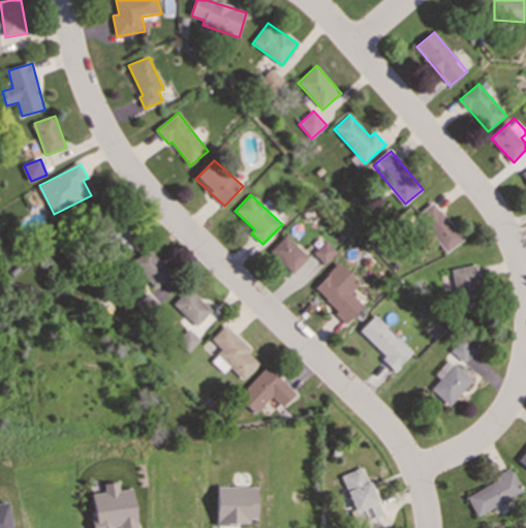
[(419,214),(445,253),(463,241),(435,202),(419,214)]
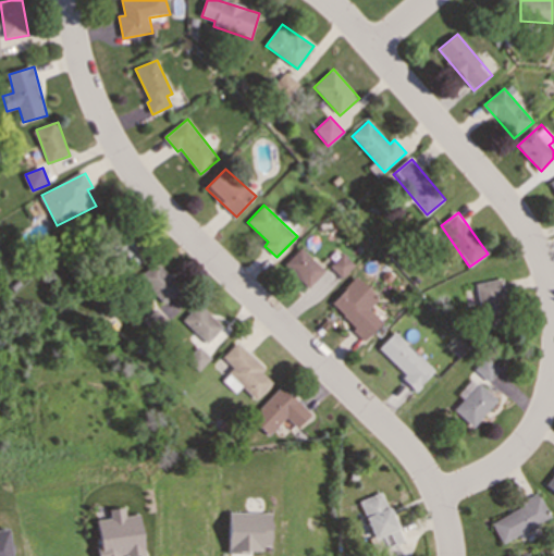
[(132,271),(146,258),(128,239),(115,251),(132,271)]
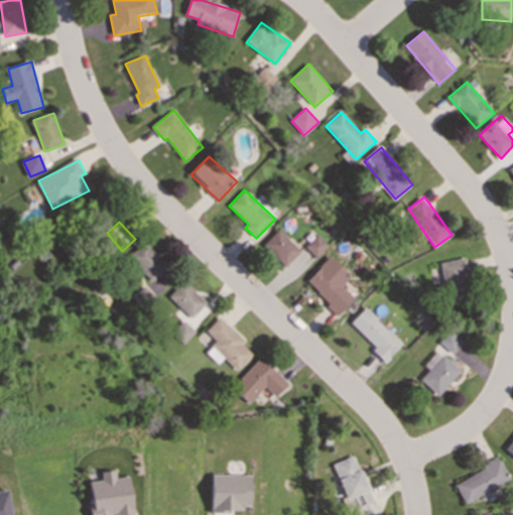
[(301,251),(279,230),(264,245),(286,267),(301,251)]
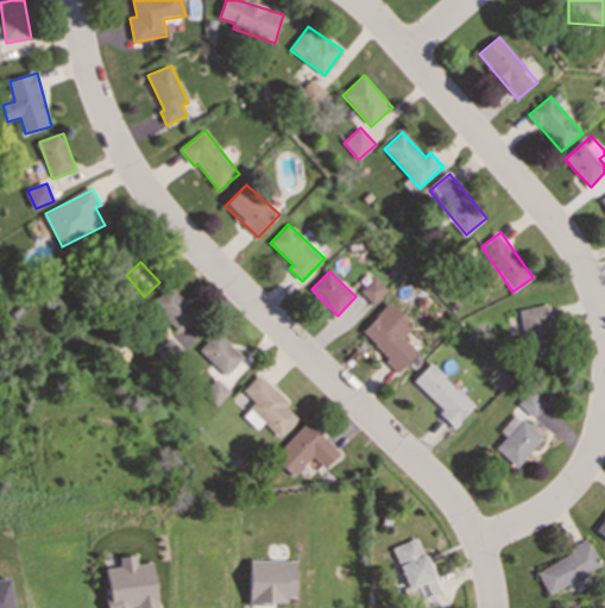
[(388,289),(375,277),(361,292),(375,304),(388,289)]
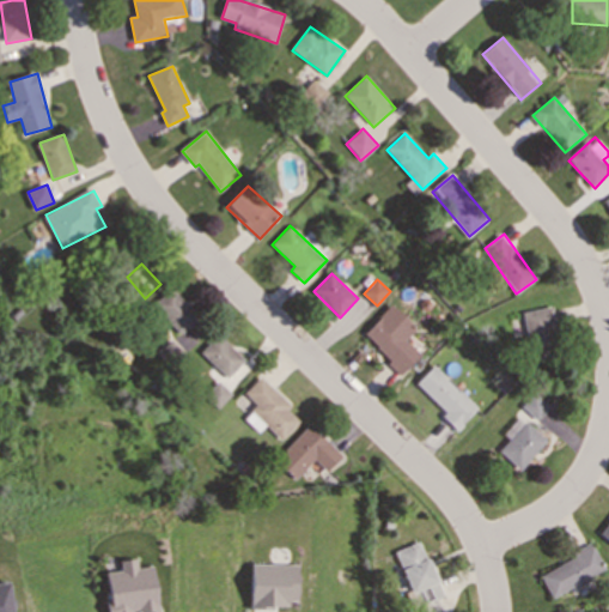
[(154,307),(183,334),(201,316),(171,289),(154,307)]
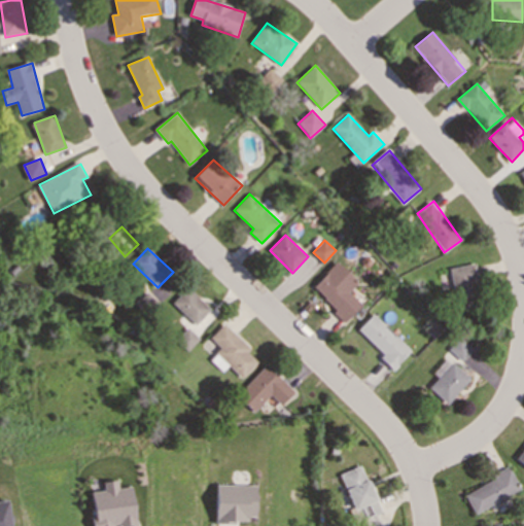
[(347,321),(363,305),(350,292),(359,282),(338,261),(313,288),(347,321)]
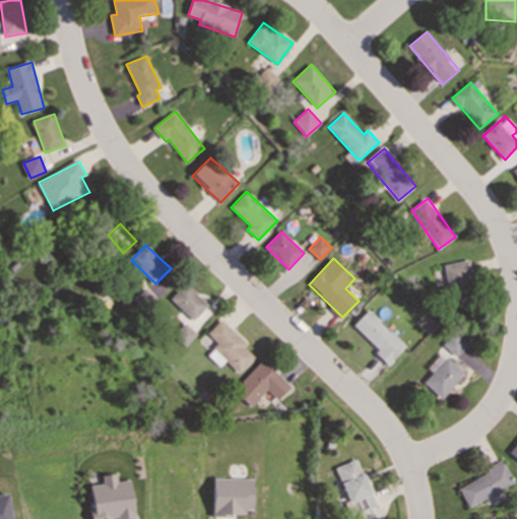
[(472,303),(468,277),(473,276),(470,260),(445,265),(453,306),(472,303)]
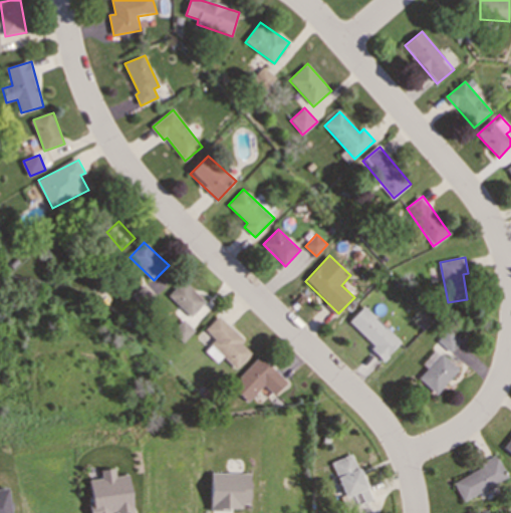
[(192,317),(206,301),(184,280),(170,296),(192,317)]
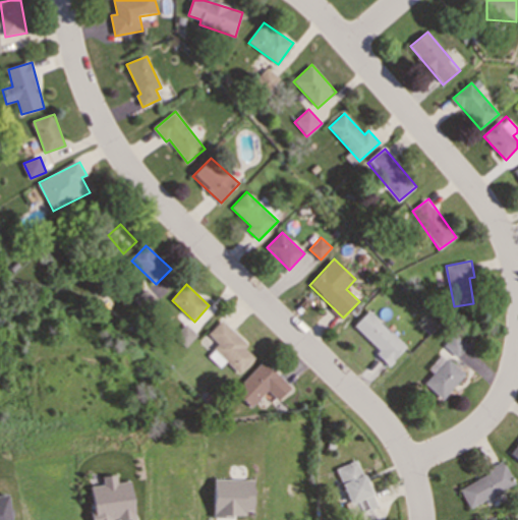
[(381,351),(378,354),(389,365),(407,347),(369,310),(355,327),(381,351)]
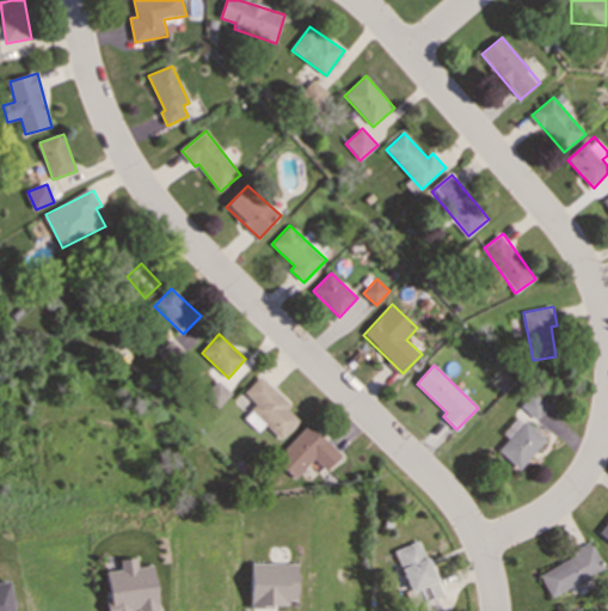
[(266,425),(282,440),(300,421),(288,410),(292,405),(262,377),(246,392),(258,404),(245,417),(259,432),(266,425)]
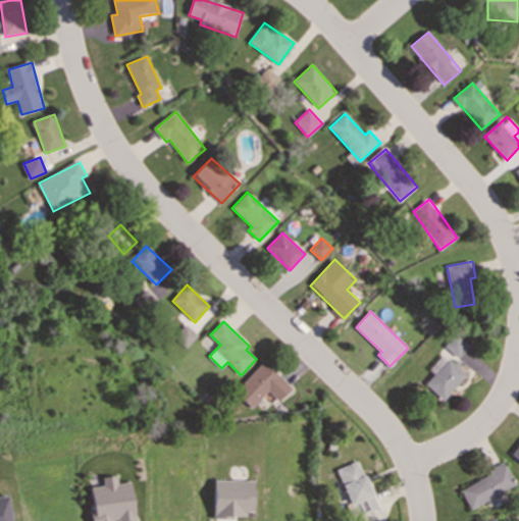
[(199,335),(187,324),(175,336),(187,348),(199,335)]
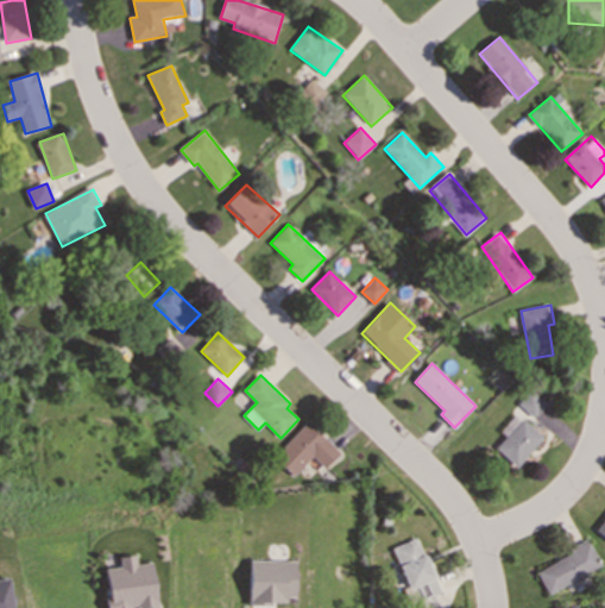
[(534,418),(547,405),(531,390),(520,405),(534,418)]
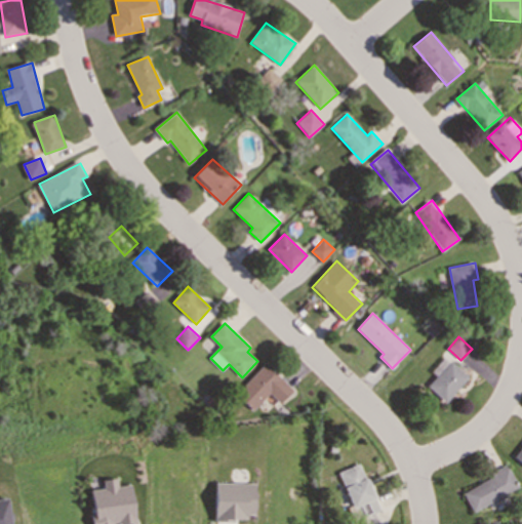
[(446,403),(470,377),(452,361),(428,386),(446,403)]
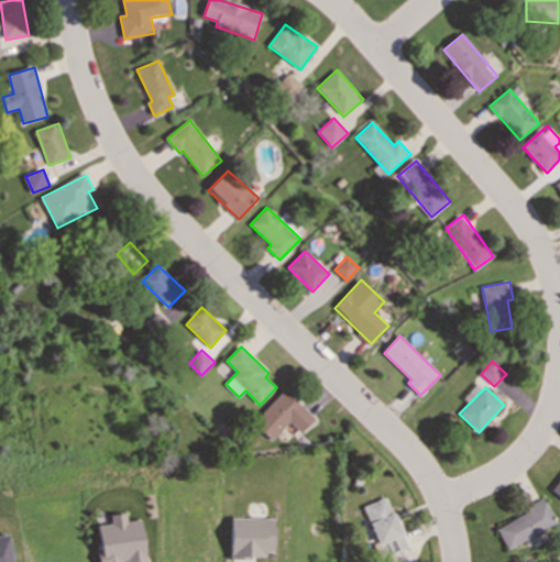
[(302,433),(315,419),(284,390),(254,423),(273,441),(289,422),(302,433)]
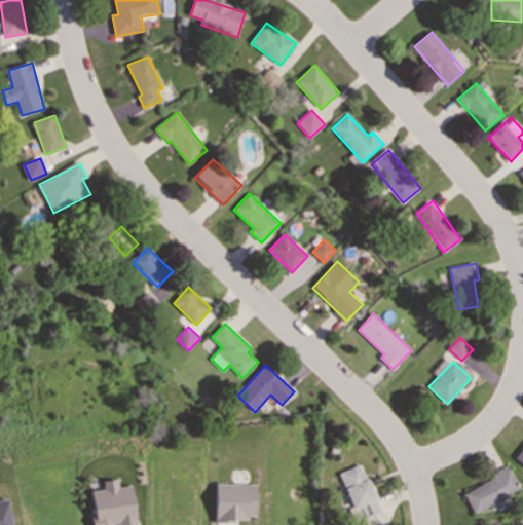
[(381,512),(363,464),(340,474),(355,510),(363,507),(368,517),(381,512)]
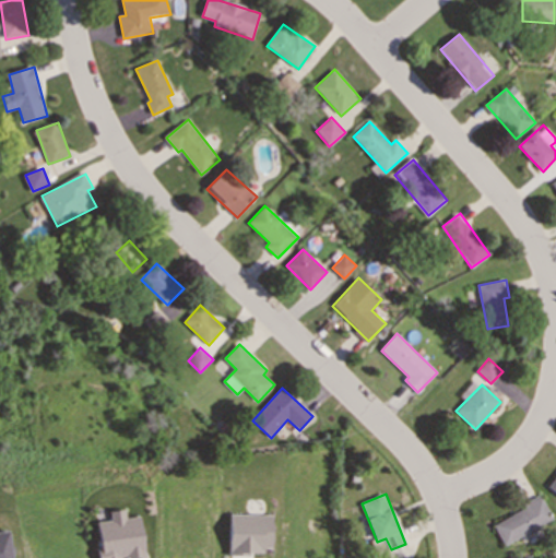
[(527,508),(494,525),(506,546),(554,519),(541,495),(524,503),(527,508)]
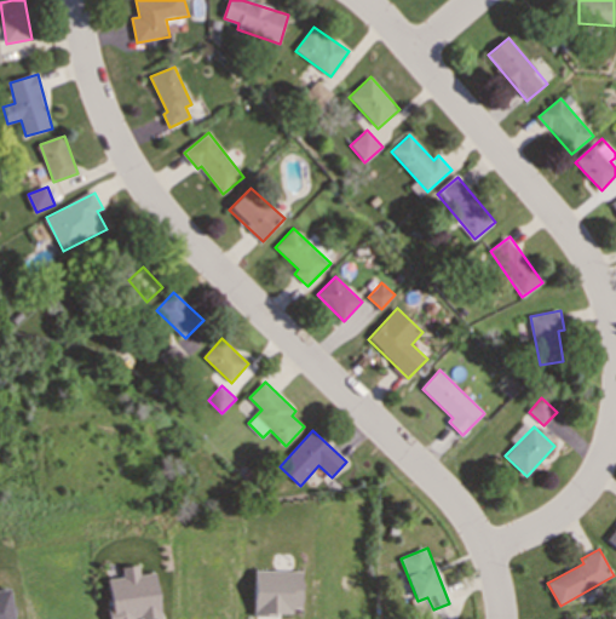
[(156,573),(140,574),(139,566),(122,567),(124,578),(107,579),(111,618),(162,618),(156,573)]
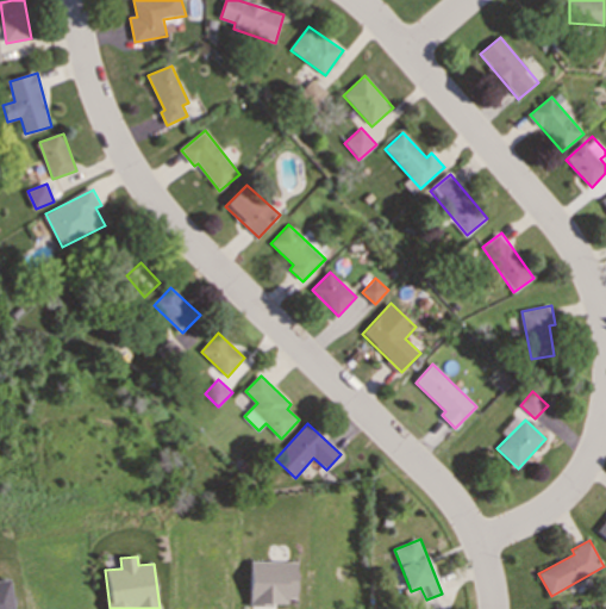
[(251,603),(297,604),(298,563),(251,561),(251,603)]
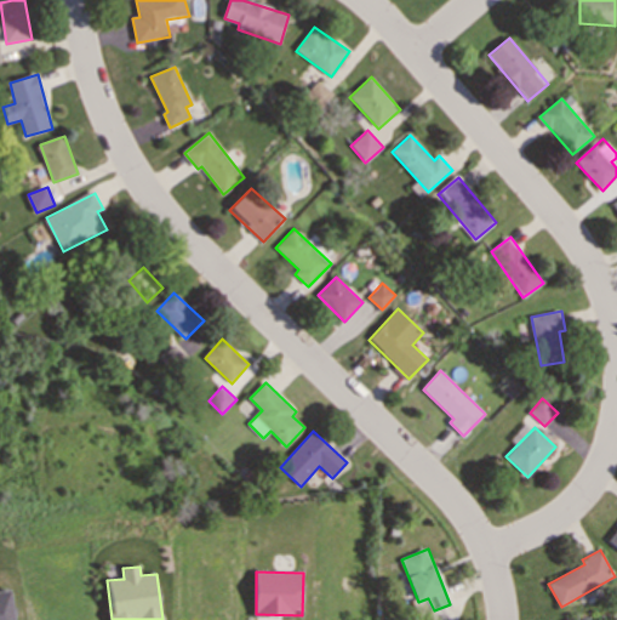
[(15,619),(12,590),(0,591),(0,619),(15,619)]
